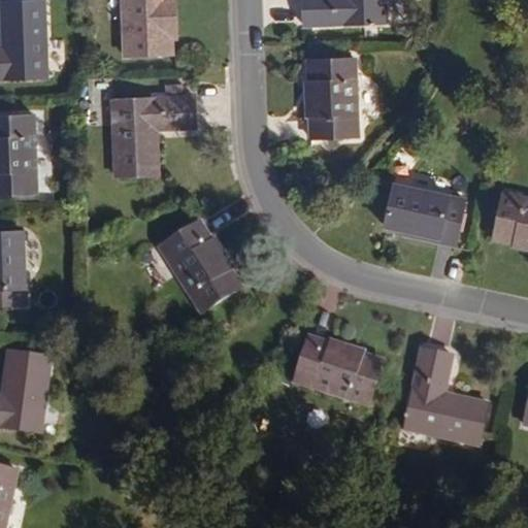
[(169,0),(124,0),(126,57),(172,56),(171,40),(169,0)]
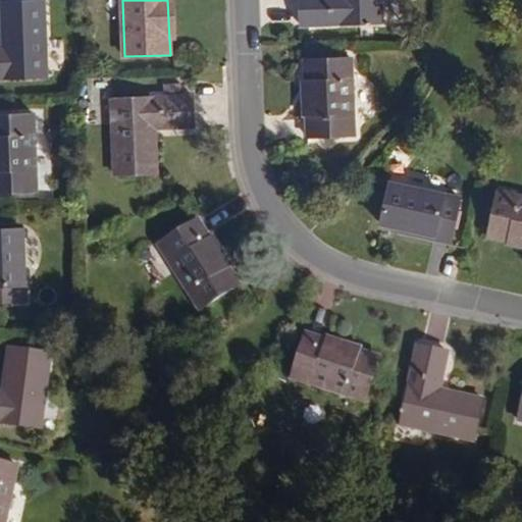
[(176,40),(174,0),(167,0),(169,40),(176,40)]
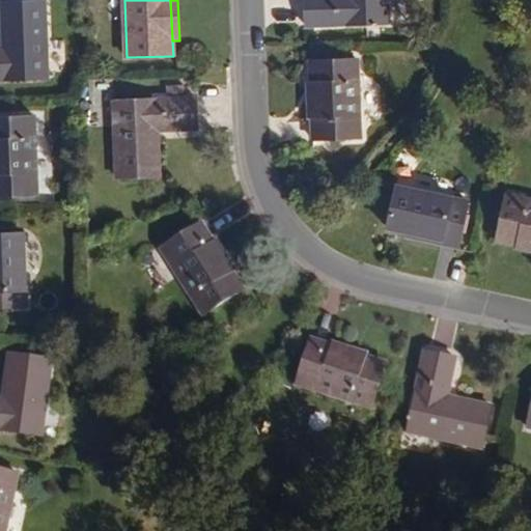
[(388,24),(386,0),(305,0),(307,27),(388,24)]
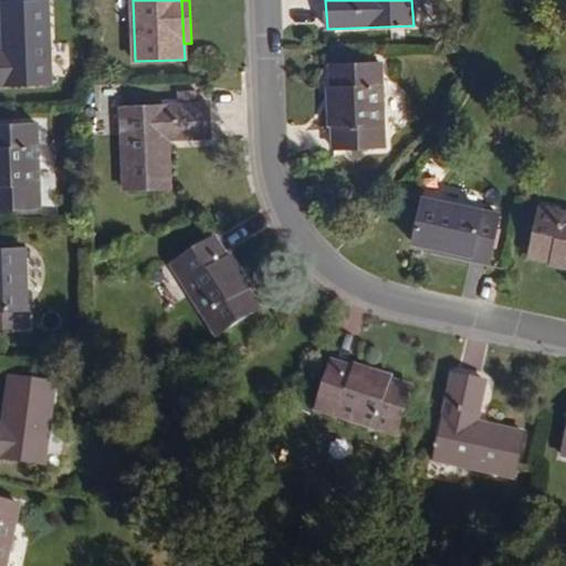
[(0,87),(51,86),(49,6),(2,8),(3,54),(0,53),(0,87)]
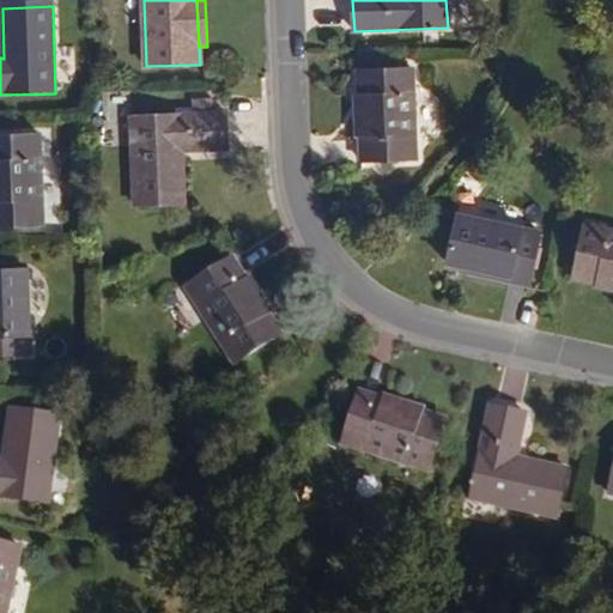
[(414,162),(412,72),(358,73),(362,163),(414,162)]
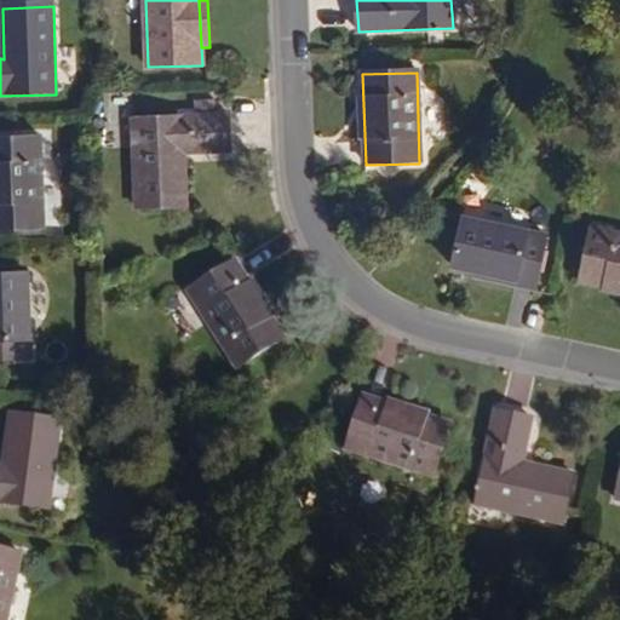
[(230,153),(229,116),(135,119),(137,208),(187,206),(185,154),(230,153)]
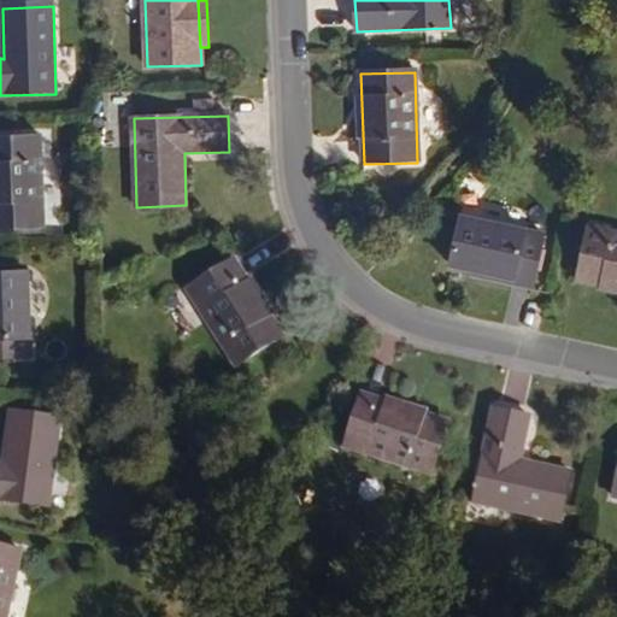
[(0,229),(45,229),(41,139),(0,140),(0,229)]
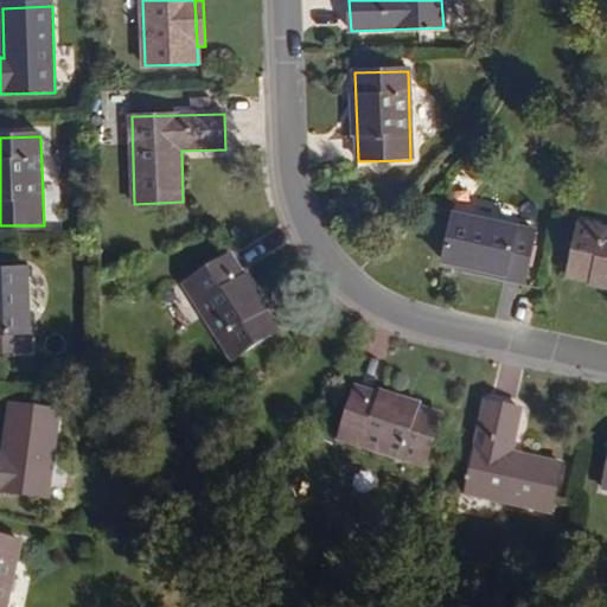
[(534,231),(453,215),(443,262),(464,267),(523,280),(534,231)]
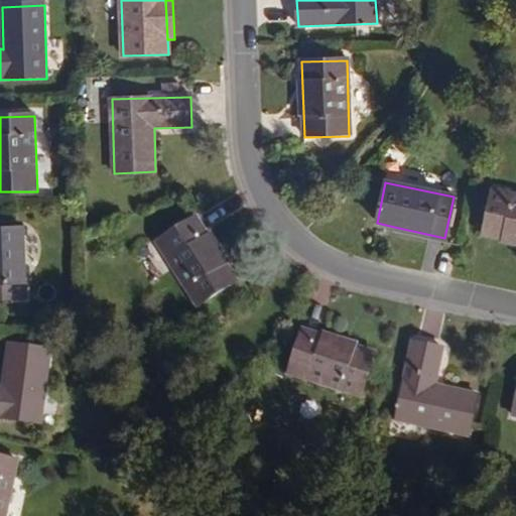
[(515,195),(492,190),(482,235),(515,241),(515,195)]
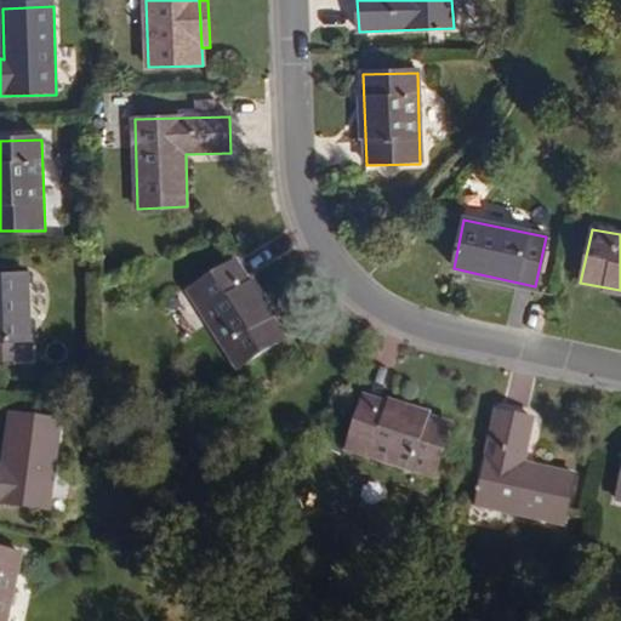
[(283,336),(234,260),(187,290),(235,365),(283,336)]
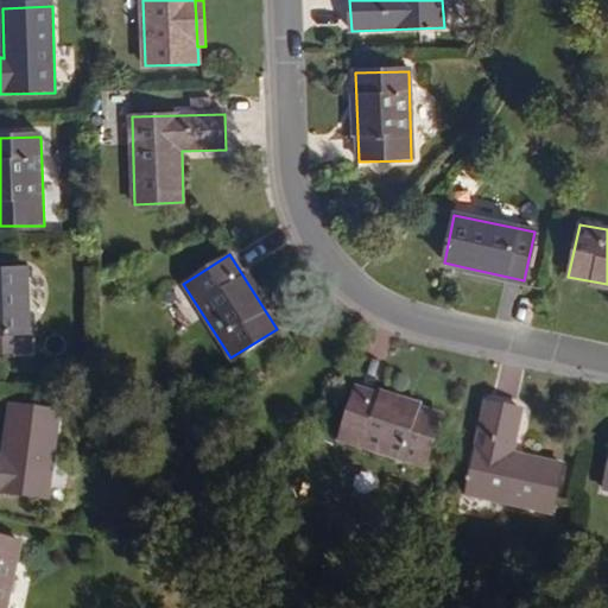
[(464,267),(463,274),(521,287),(524,280),(464,267)]
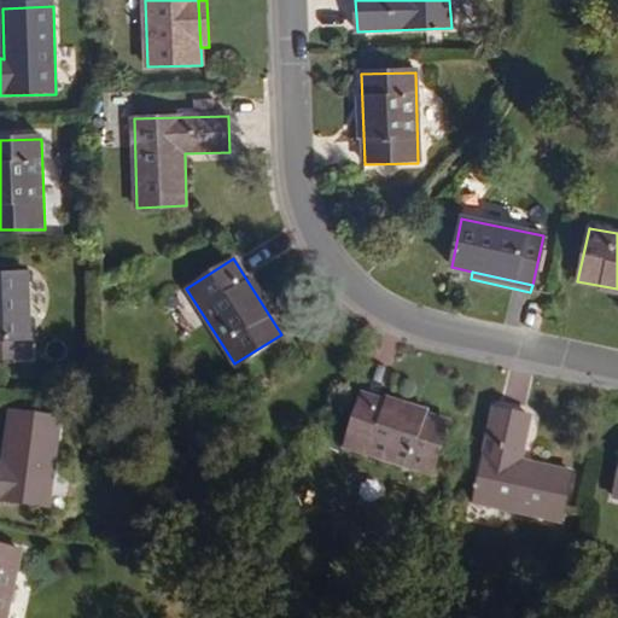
[(0,362),(31,361),(28,275),(0,277),(0,362)]
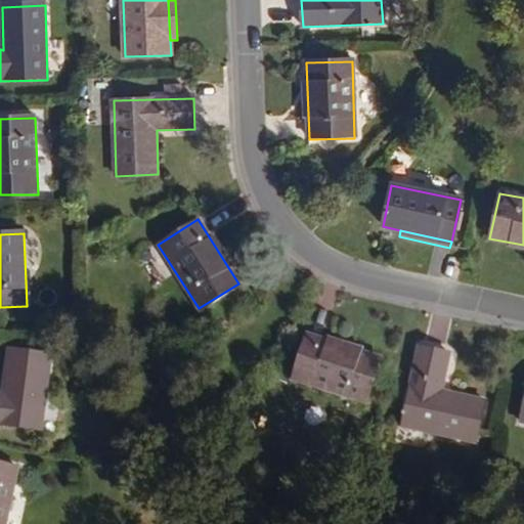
[(377,359),(305,336),(290,380),(362,404),(377,359)]
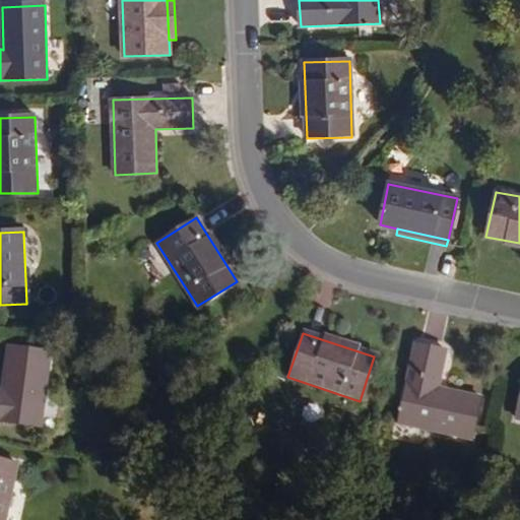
[(52,352),(8,347),(3,392),(0,391),(0,421),(43,428),(52,352)]
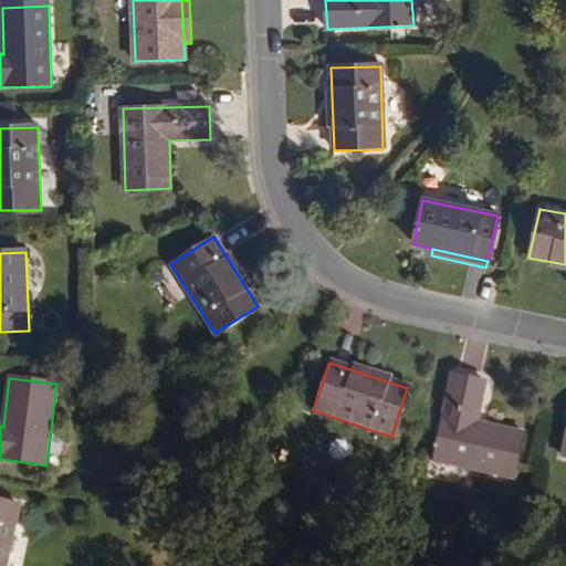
[(485,385),(453,378),(433,464),(514,482),(524,437),(477,426),(485,385)]
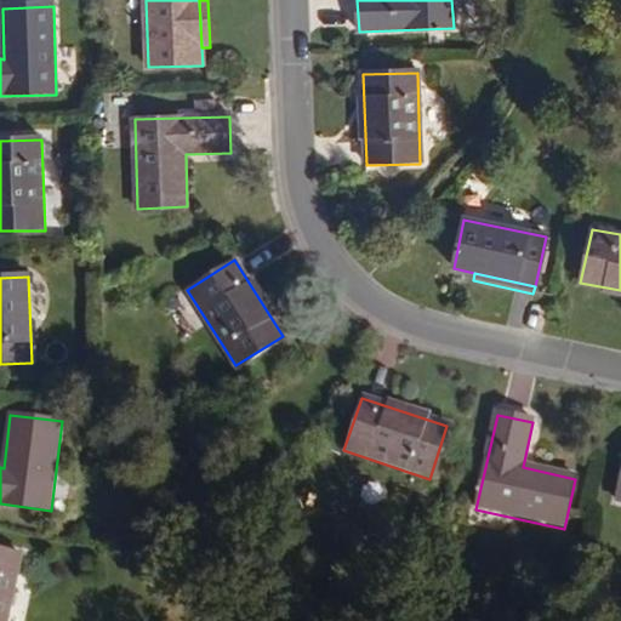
[(9,620),(23,559),(0,554),(0,620),(9,620)]
